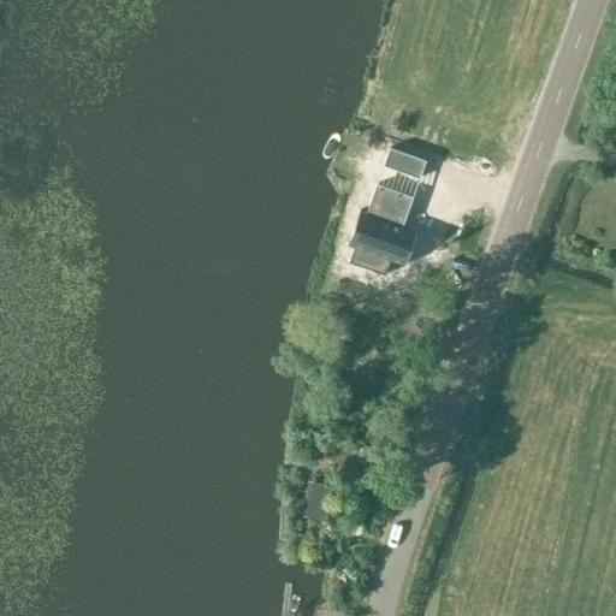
[(427,163),(391,148),(384,166),(420,181),(427,163)]
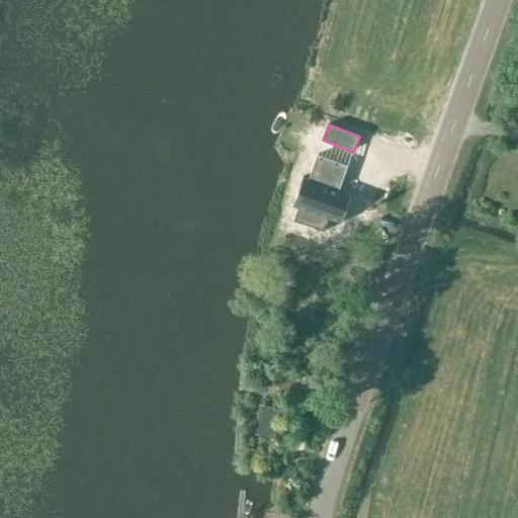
[(347,167),(318,155),(308,180),(304,178),(292,206),(308,212),(304,225),(322,232),(327,220),(337,224),(346,200),(336,196),(347,167)]
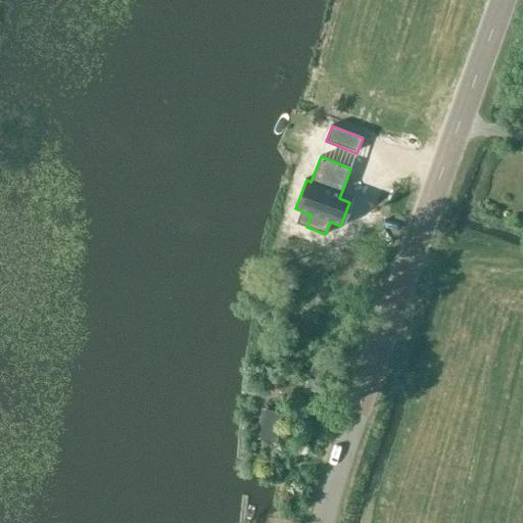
[(320,398),(324,386),(308,380),(303,391),(320,398)]
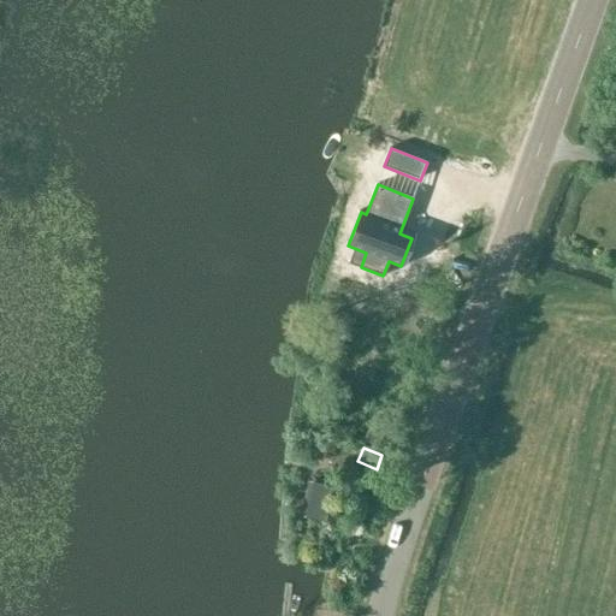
[(333,486),(307,480),(298,515),(325,521),(333,486)]
